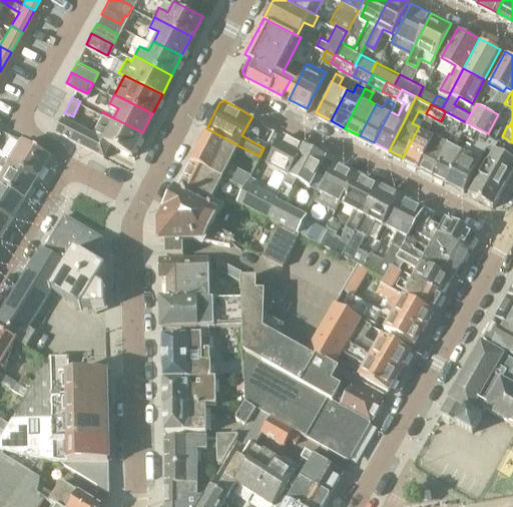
[(445,111),(441,121),(455,128),(460,119),(453,115),(445,111)]
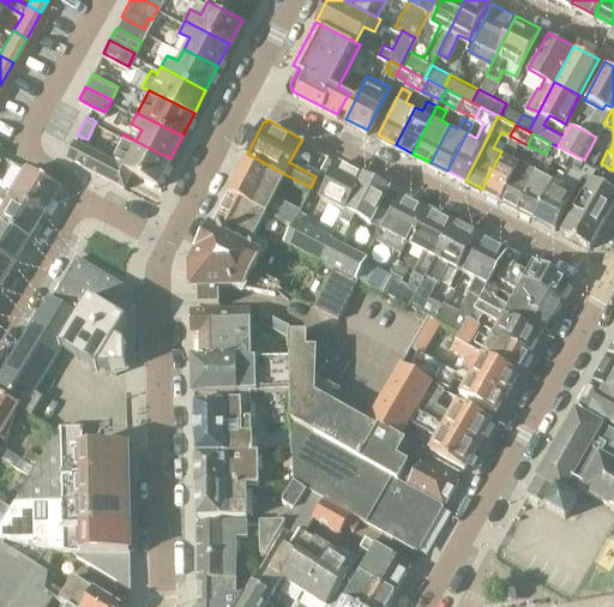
[(157,182),(170,158),(122,134),(110,157),(74,138),(66,155),(125,185),(132,169),(157,182)]
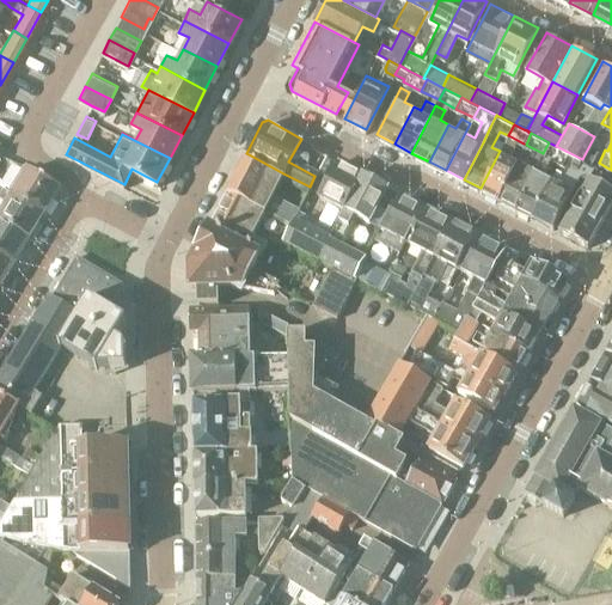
[(500,151),(481,188),(499,197),(518,160),(509,156),(514,146),(505,141),(500,151)]
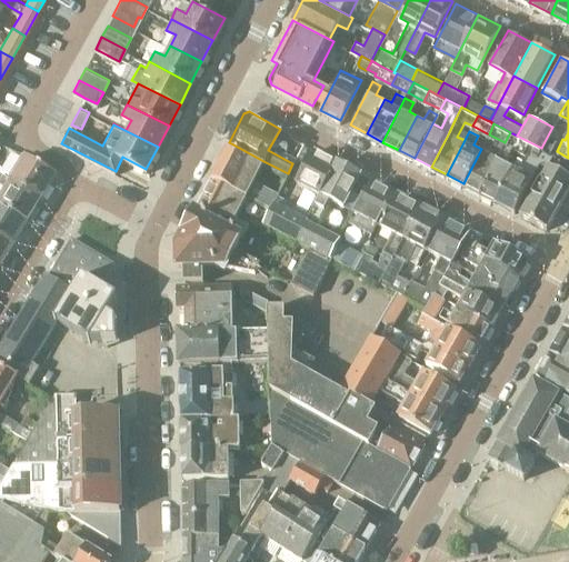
[(510,132),(505,142),(521,151),(526,140),(517,136),(510,132)]
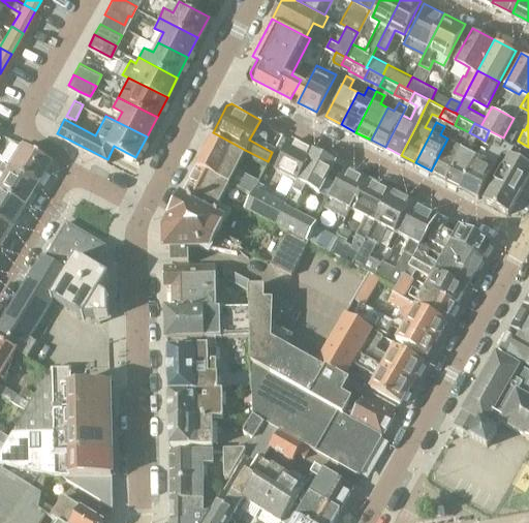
[(489,130),(485,141),(509,153),(515,144),(510,142),(503,137),(489,130)]
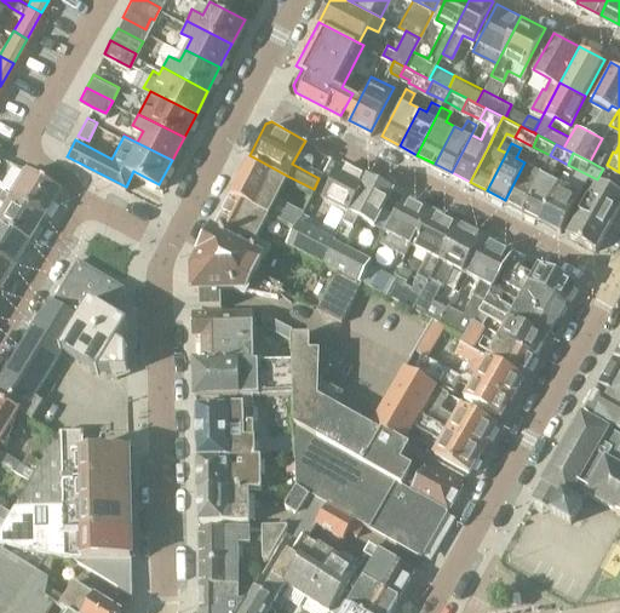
[(277,194),(287,176),(250,155),(231,190),(294,224),(298,218),(304,207),(277,194)]
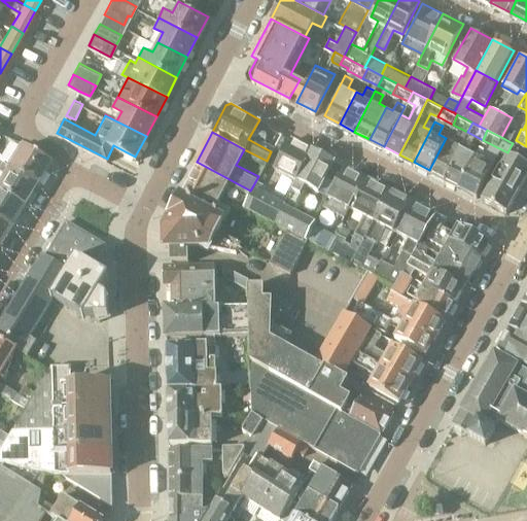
[(446,138),(429,170),(444,177),(465,137),(457,133),(452,141),(446,138)]
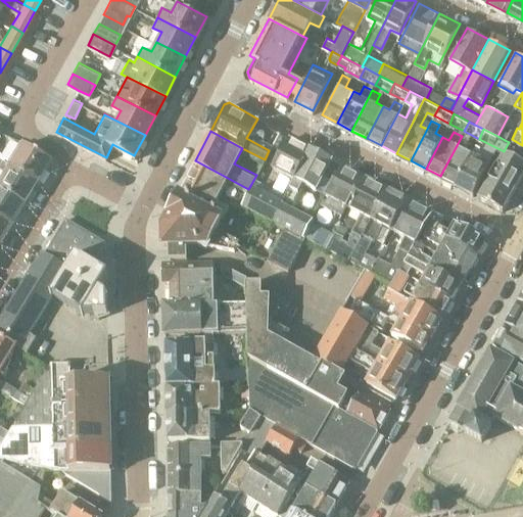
[(289,135),(273,167),(294,178),(311,146),(289,135)]
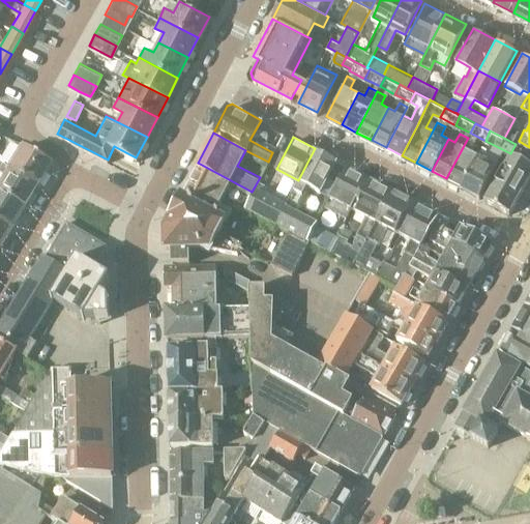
[(468,138),(446,178),(462,186),(478,154),(471,150),(475,142),(468,138)]
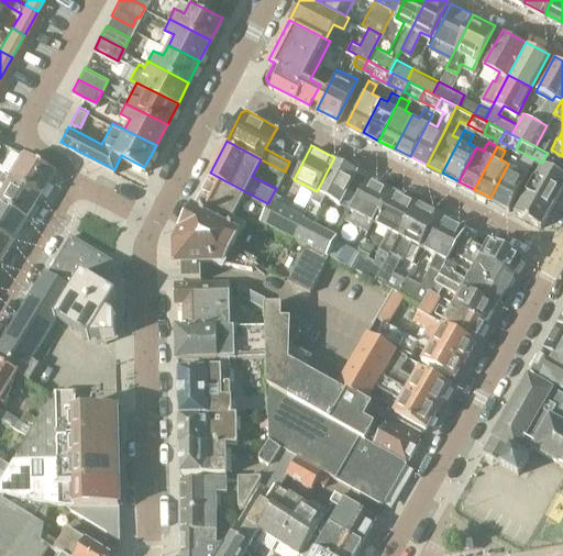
[(3,169),(41,192),(55,168),(25,151),(22,148),(9,171),(3,168),(3,169)]
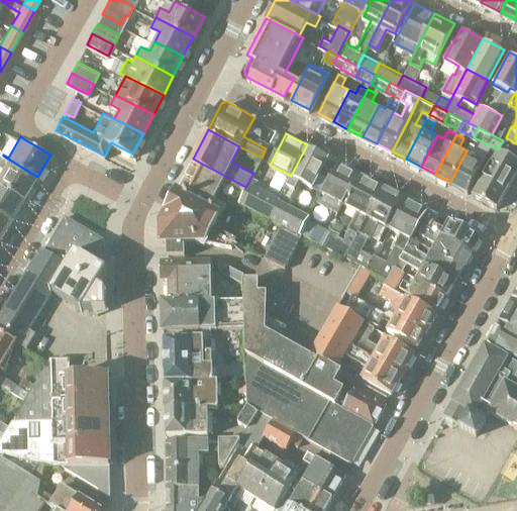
[(498,149),(473,193),(497,205),(516,169),(516,147),(503,140),(498,149)]
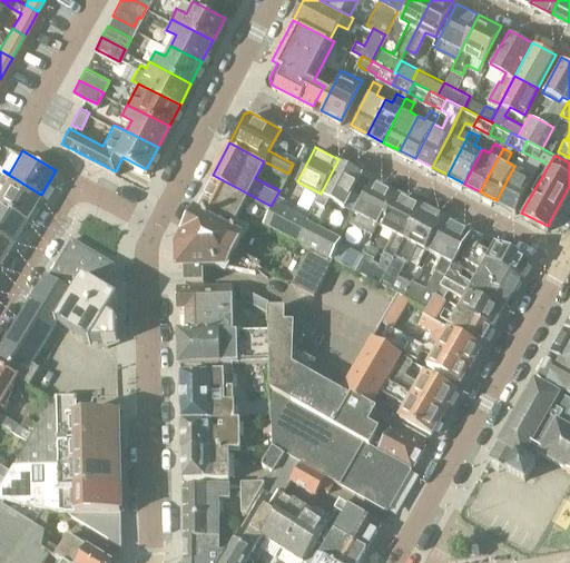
[(514,166),(497,200),(516,210),(538,169),(537,165),(519,156),(514,166)]
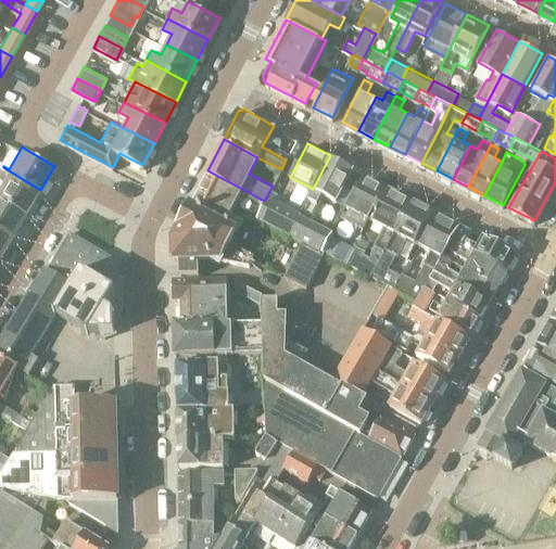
[(301,213),(300,213),(310,218),(318,200),(323,192),(336,199),(353,167),(330,155),(313,189),(301,213)]
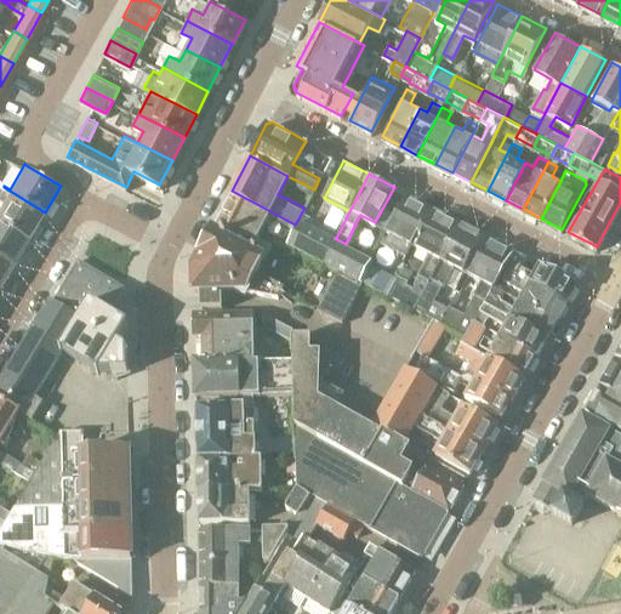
[(45,212),(4,187),(0,186),(0,185),(0,198),(3,200),(0,204),(0,219),(30,238),(45,212)]
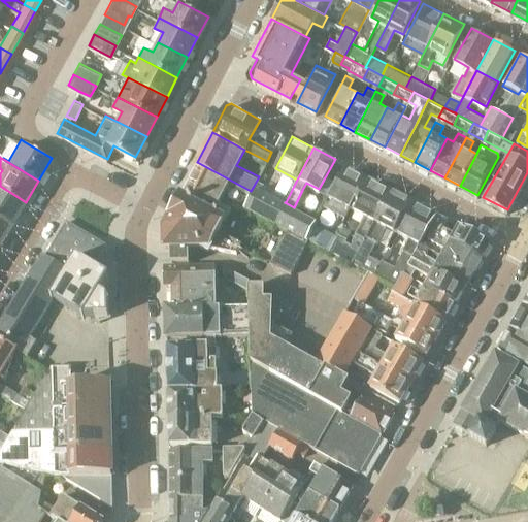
[(344,215),(366,174),(345,163),(324,204),(344,215)]
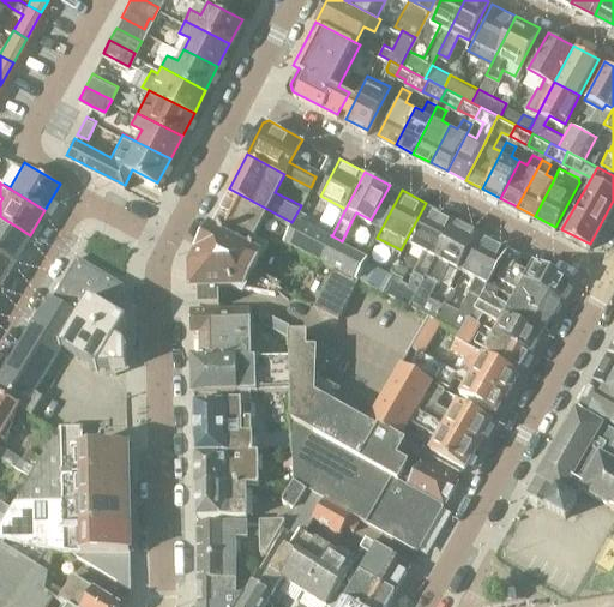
[(210,224),(262,250),(266,241),(252,234),(263,212),(227,193),(210,224)]
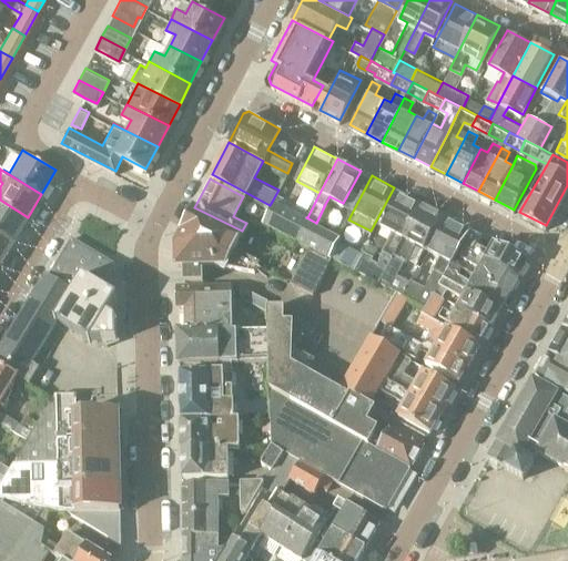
[(364,250),(363,252),(355,268),(379,281),(386,266),(419,201),(398,190),(381,223),(392,230),(381,250),(382,250),(378,256),(381,257),(378,261),(372,257),(373,254),(364,250)]
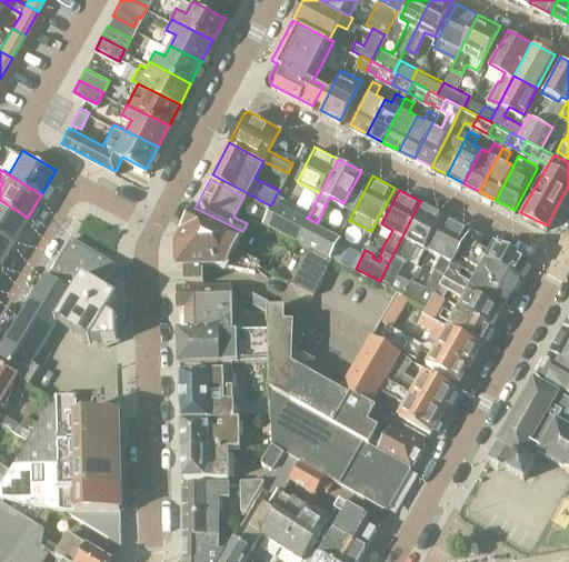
[(0,200),(0,230),(15,240),(28,218),(0,200)]
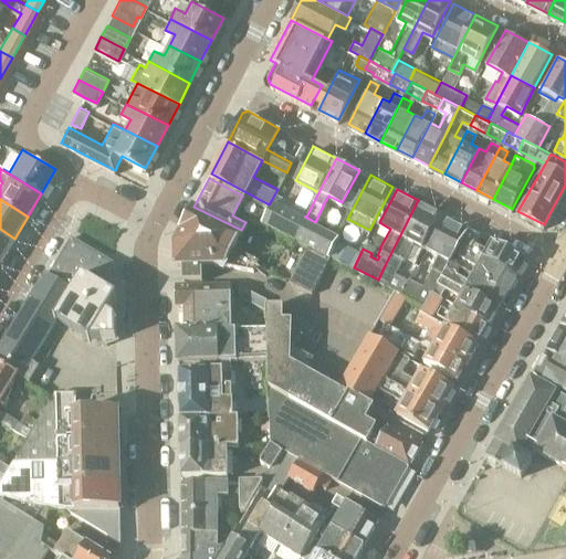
[(287,233),(295,238),(304,220),(306,217),(272,199),(269,204),(264,213),(261,220),(287,233)]
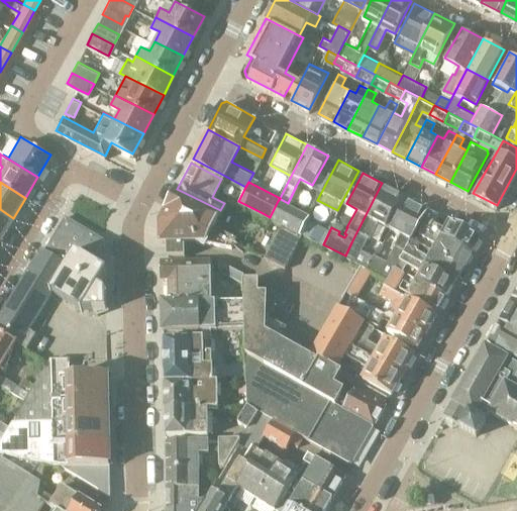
[(370,235),(370,234),(378,220),(386,224),(402,193),(382,183),(351,242),(345,256),(360,263),(368,266),(373,253),(362,247),(368,234),(370,235)]
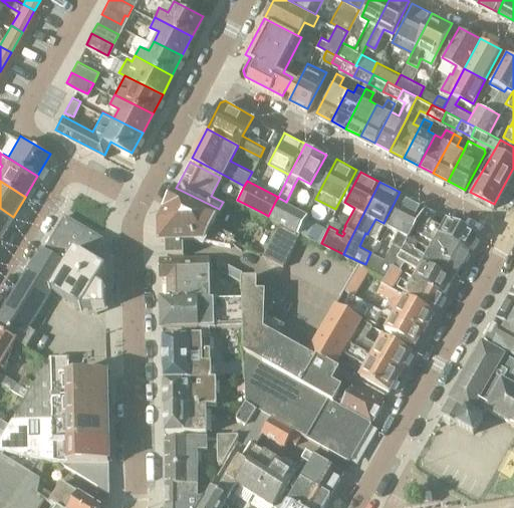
[(167,252),(184,252),(184,239),(193,239),(204,244),(206,239),(209,240),(230,243),(234,233),(220,226),(213,228),(210,226),(213,222),(219,209),(176,188),(161,217),(161,218),(160,219),(161,237),(166,237),(167,252)]
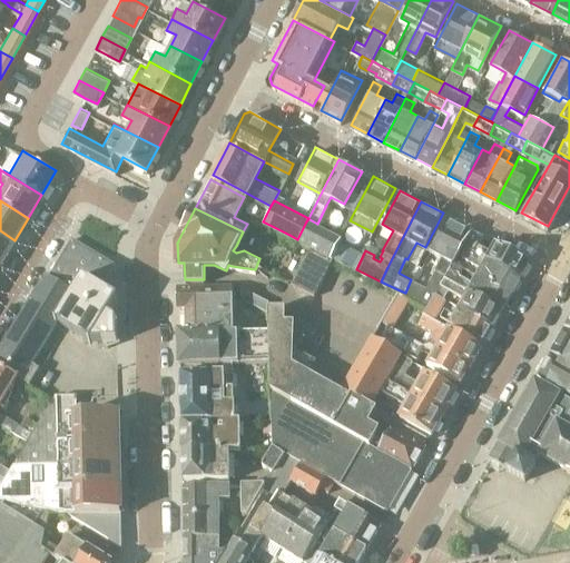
[(405,293),(409,295),(421,302),(426,304),(435,288),(444,273),(450,263),(471,227),(448,215),(430,249),(441,255),(425,284),(412,277),(411,279),(405,293)]
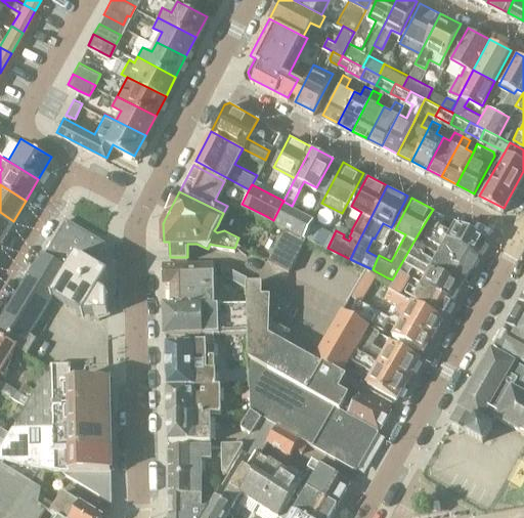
[(281,204),(273,220),(285,226),(304,236),(312,219),(281,204)]
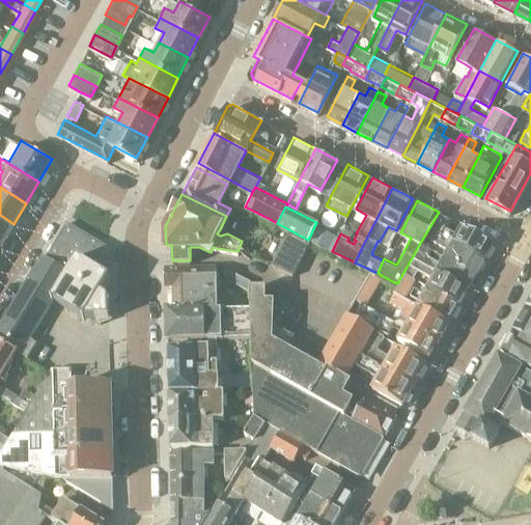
[(435,228),(484,256),(494,240),(462,223),(457,231),(446,225),(450,217),(442,214),(435,228)]
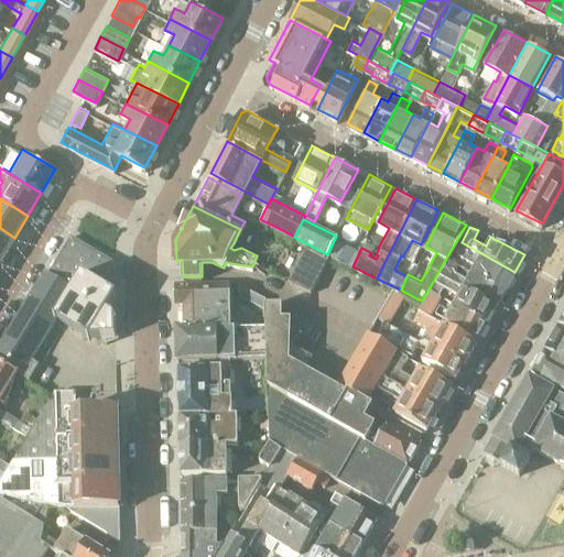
[(14,238),(0,228),(0,260),(0,261),(14,238)]
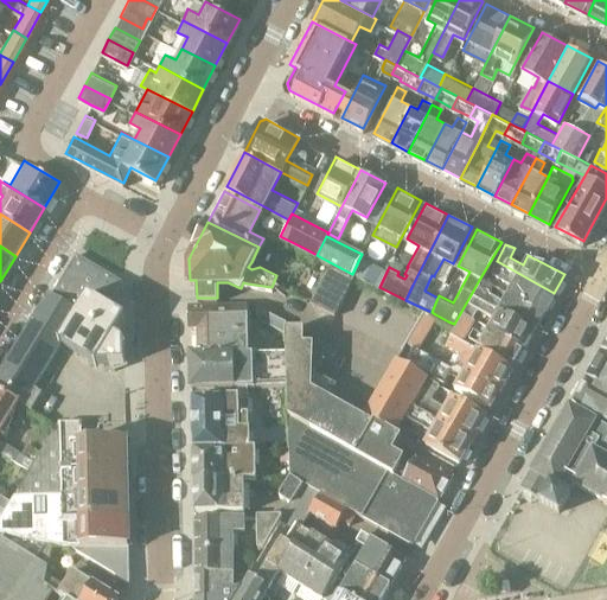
[(77,250),(61,276),(70,282),(85,255),(77,250)]
